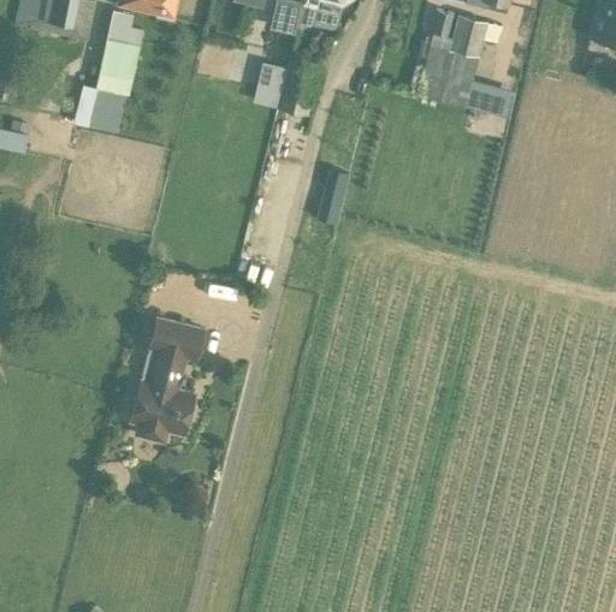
[(18,0),(13,27),(88,43),(96,4),(80,0),(18,0)]
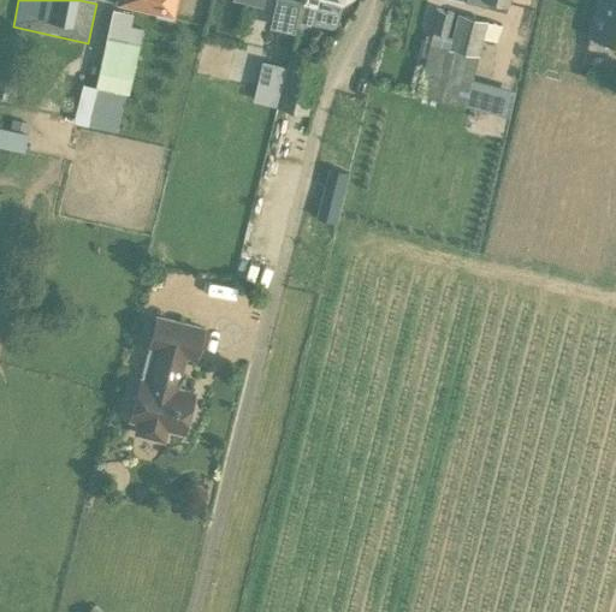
[(175,22),(178,0),(117,0),(116,9),(175,22)]
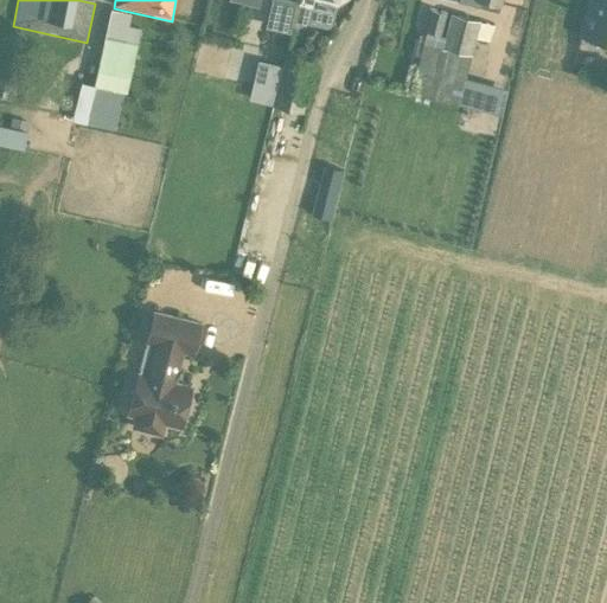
[(295,1),(293,0),(273,0),(267,25),(289,30),(295,1)]
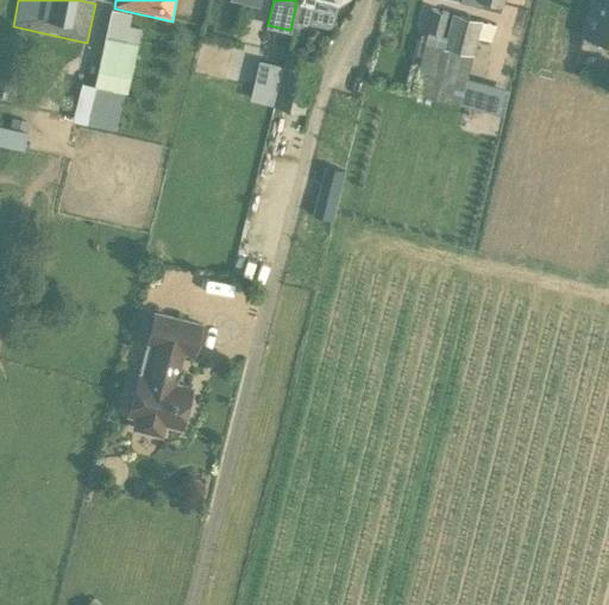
[(608,0),(590,0),(582,39),(608,45),(608,0)]
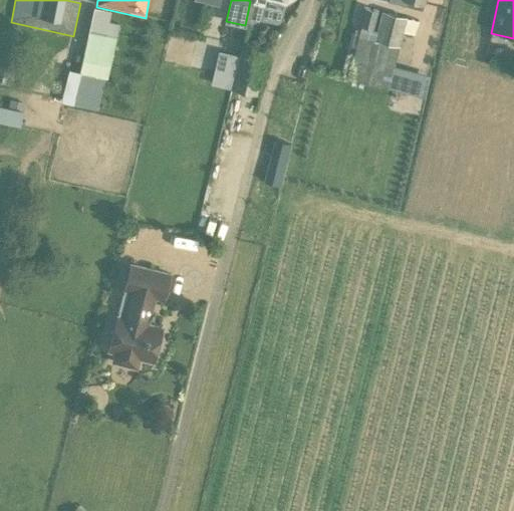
[(364,9),(360,27),(374,31),(378,13),(364,9)]
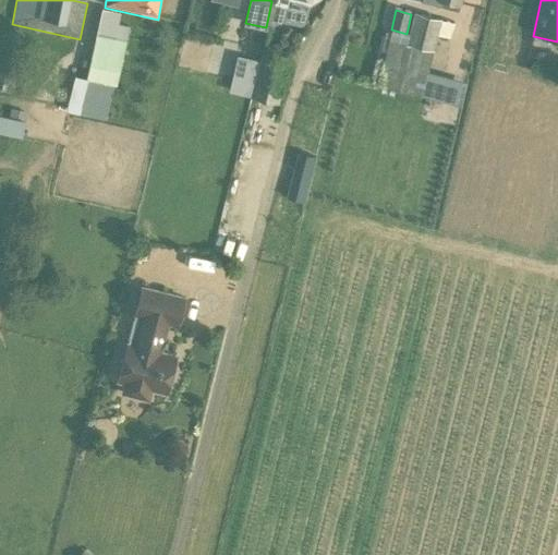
[(119,14),(102,11),(97,36),(94,58),(88,81),(74,77),(65,112),(106,122),(120,64),(125,43),(113,40),(119,14)]
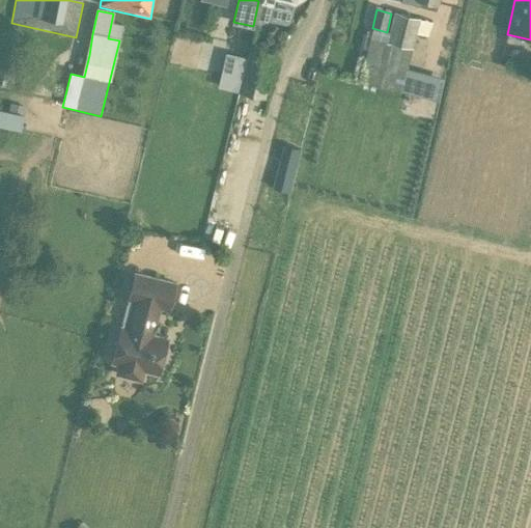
[(395,16),(388,46),(411,51),(417,21),(395,16)]
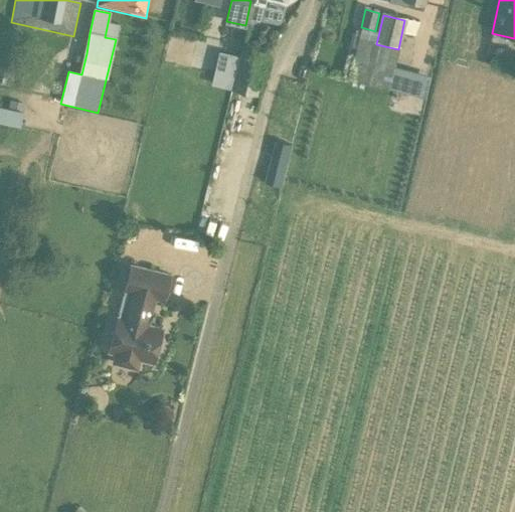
[(398,49),(376,44),(359,40),(349,81),(388,91),(388,90),(394,66),(398,49)]
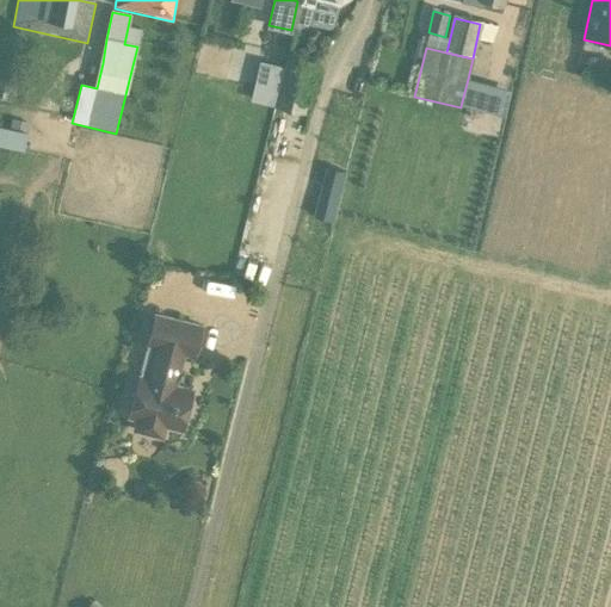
[(283,68),(275,109),(304,118),(315,76),(316,69),(285,60),(283,68)]
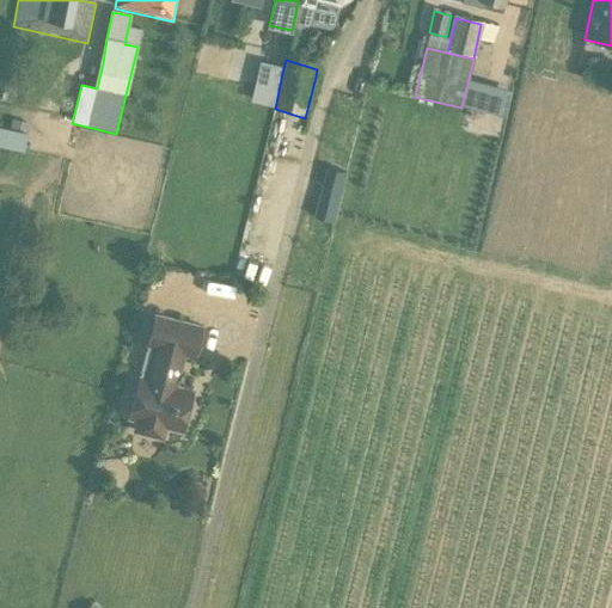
[(274,109),(275,109),(283,68),(259,62),(250,103),(274,109)]
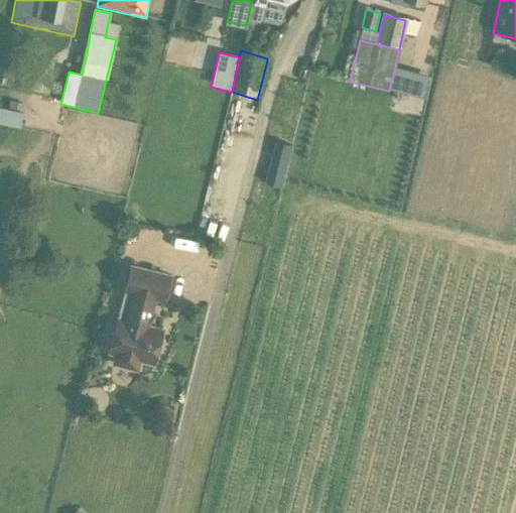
[(395,67),(389,90),(421,99),(427,76),(395,67)]
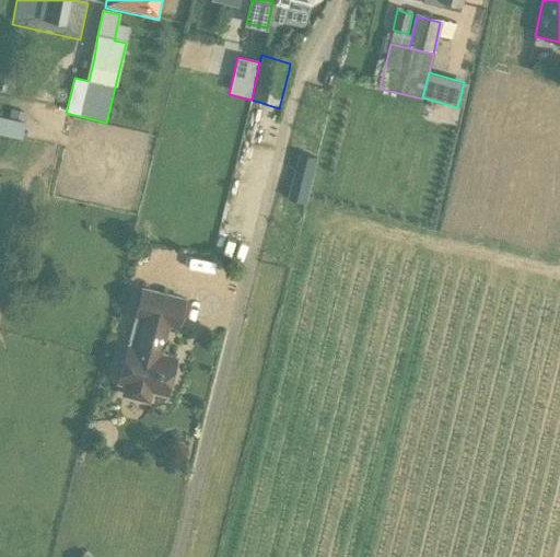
[(0,117),(0,135),(18,137),(20,119),(0,117)]
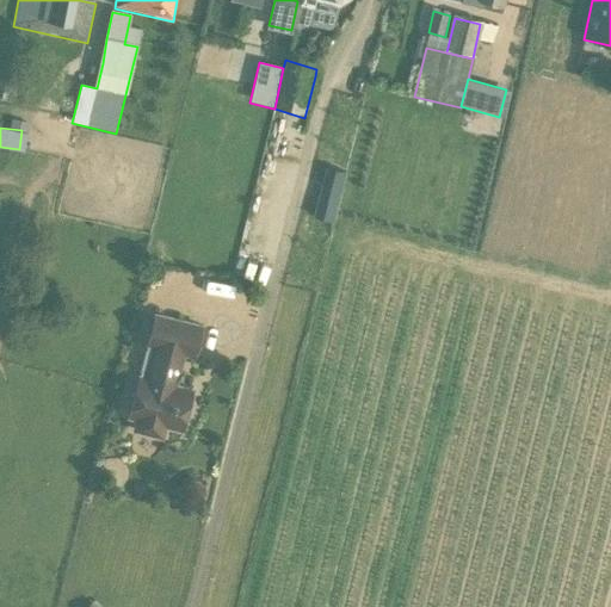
[(326,186),(339,190),(344,173),(329,169),(326,186)]
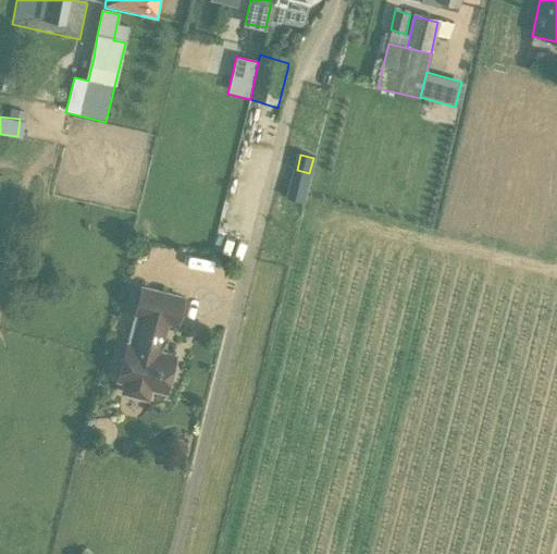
[(302,200),(307,186),(294,183),(291,197),(302,200)]
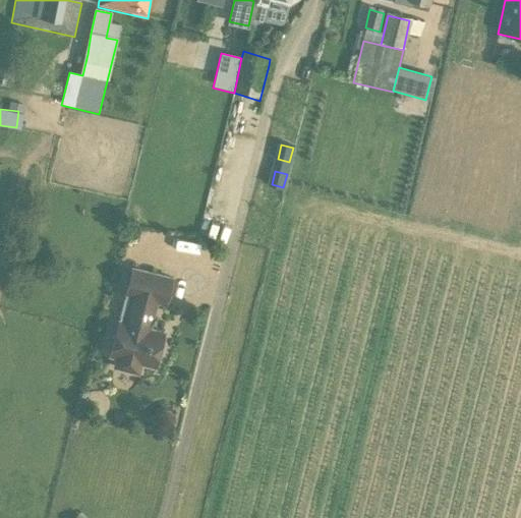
[(132,270),(126,295),(133,297),(126,325),(119,323),(110,357),(117,359),(115,368),(138,375),(140,365),(156,368),(157,362),(161,359),(163,351),(161,347),(165,335),(150,331),(157,303),(166,305),(172,280),(132,270)]
